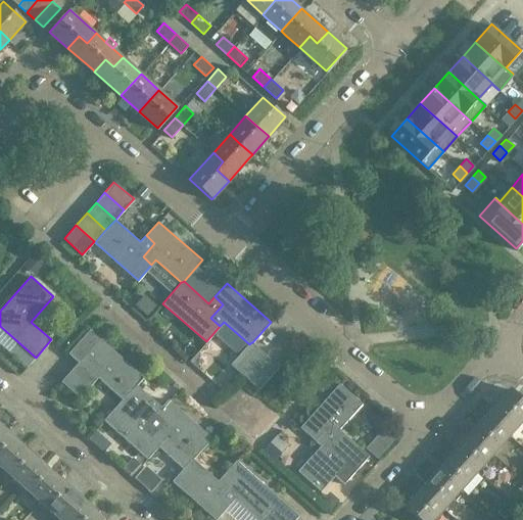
[(146,291),(138,301),(149,311),(156,300),(146,291)]
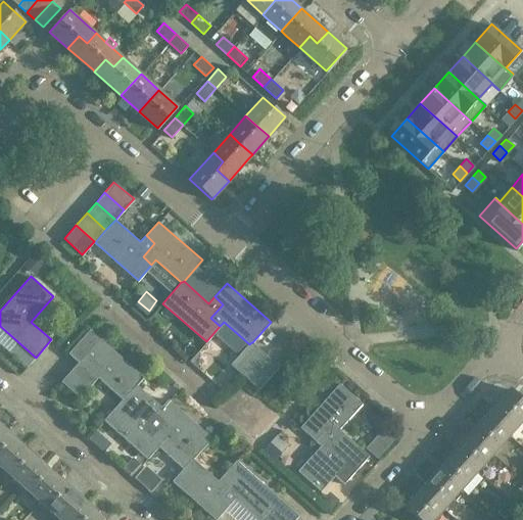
[(144,376),(90,329),(69,352),(80,361),(98,376),(124,398),(126,396),(142,378),(144,376)]
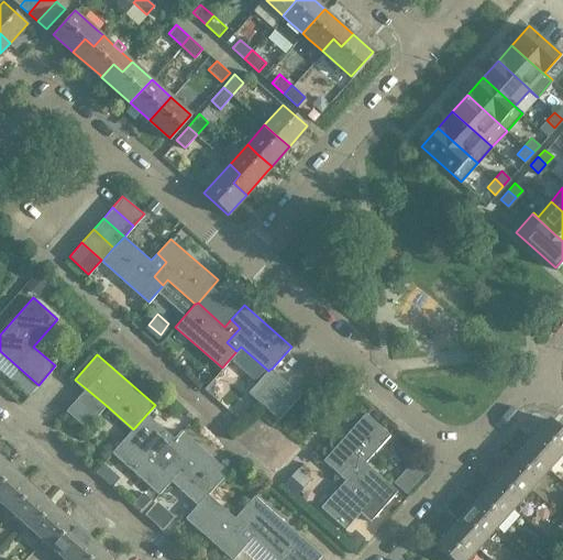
[(249,392),(258,401),(280,376),(272,369),(271,369),(268,371),(267,370),(249,392)]
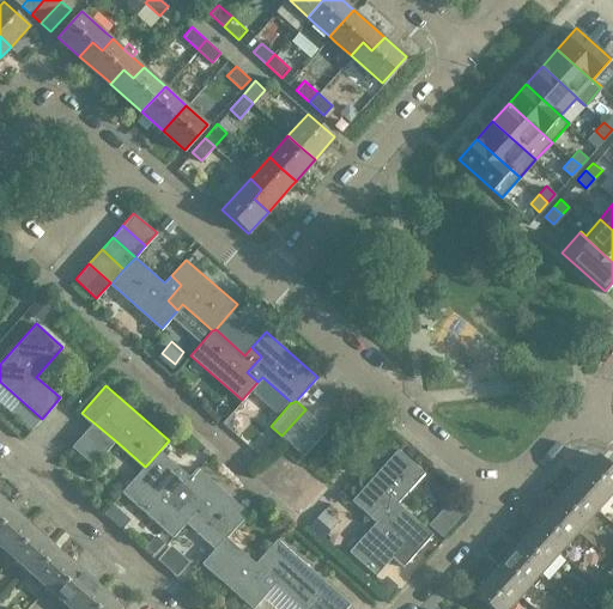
[(305,409),(281,436),(292,445),(316,419),(305,409)]
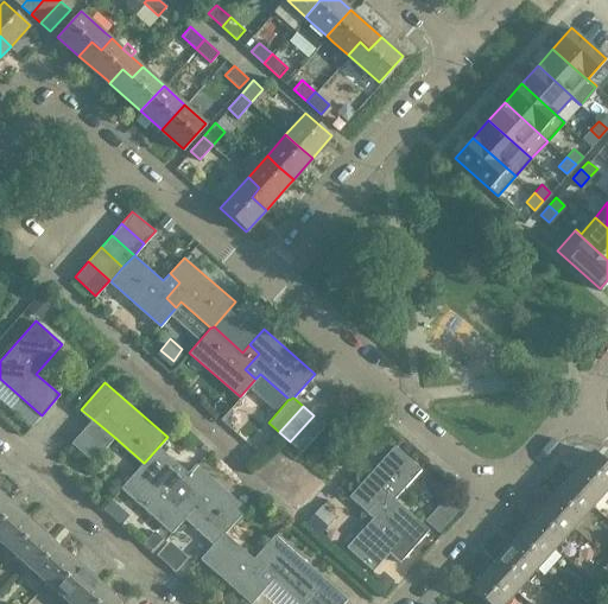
[(314,415),(290,442),(302,451),(324,425),(314,415)]
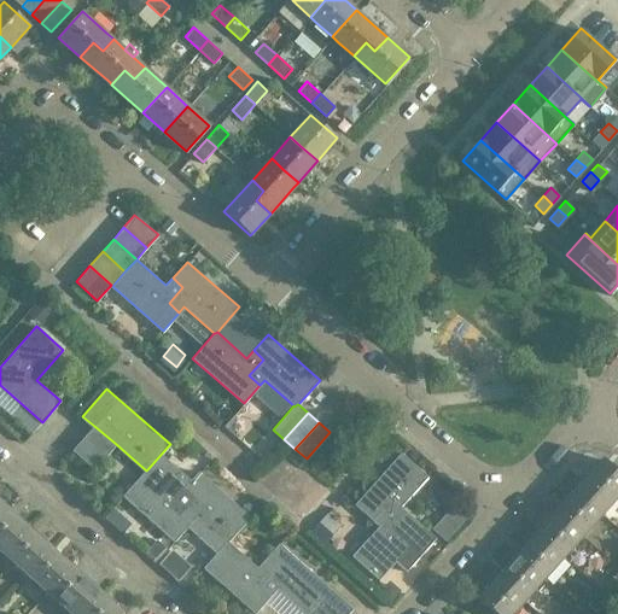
[(116,444),(94,426),(83,438),(104,457),(116,444)]
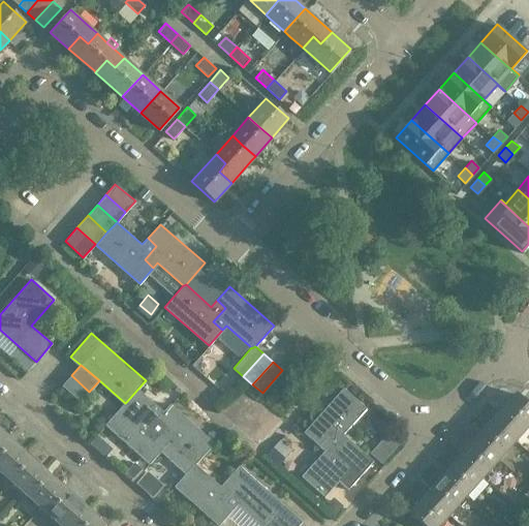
[(89,392),(71,375),(62,385),(81,402),(89,392)]
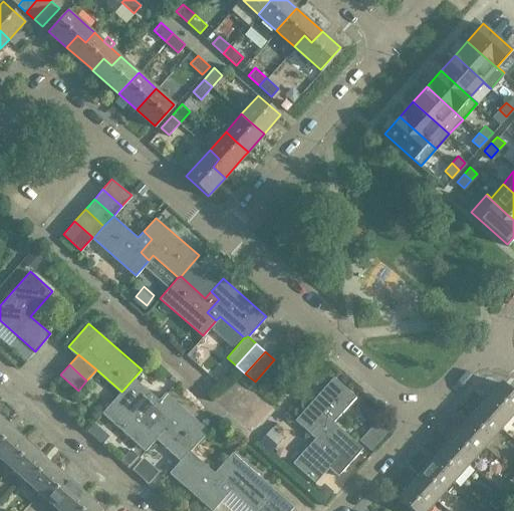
[(164,393),(140,371),(123,390),(121,392),(102,413),(146,450),(159,435),(150,427),(162,414),(153,406),(164,393)]
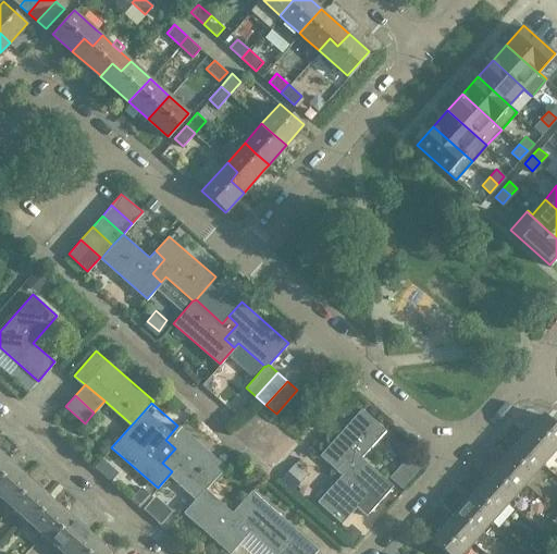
[(320,454),(336,468),(344,458),(359,470),(367,462),(360,456),(384,429),(361,408),(320,454)]
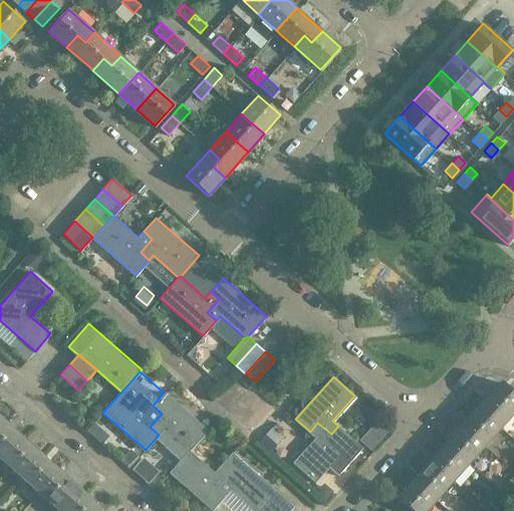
[(513,411),(513,391),(502,380),(486,399),(498,410),(491,418),(501,427),(513,411)]
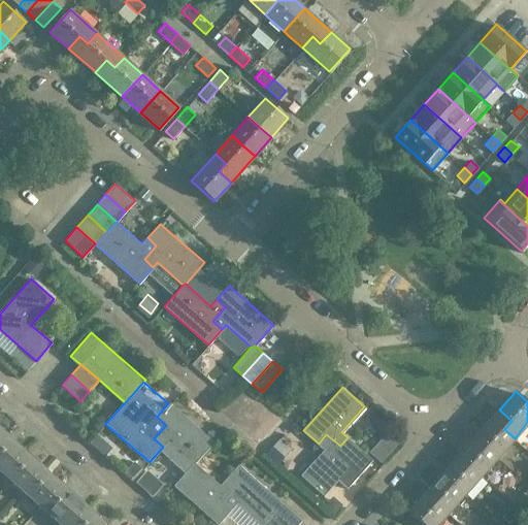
[(168,403),(157,417),(166,425),(154,438),(163,447),(167,443),(192,464),(193,464),(195,462),(213,440),(169,402),(168,403)]
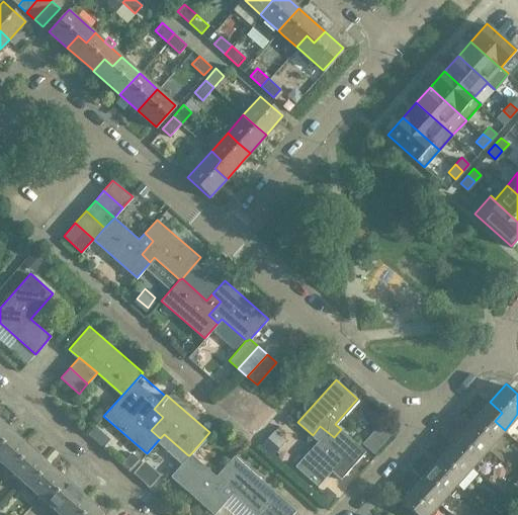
[(505,430),(495,421),(502,413),(490,402),(465,429),(488,448),(493,442),(505,430)]
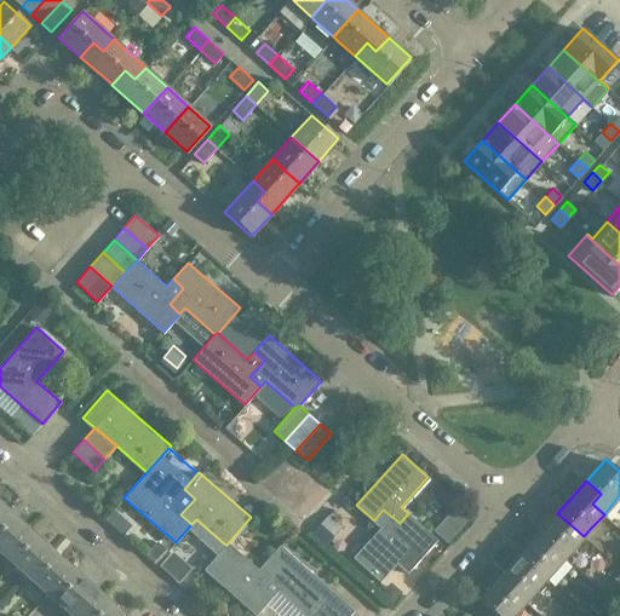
[(0,550),(5,554),(28,529),(6,510),(0,514),(0,550)]
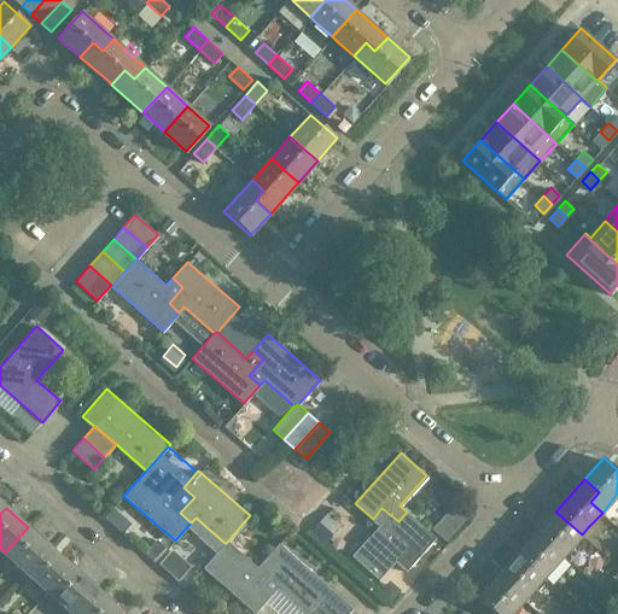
[(382,508),(373,519),(379,525),(353,555),(379,579),(425,528),(407,512),(398,521),(382,508)]
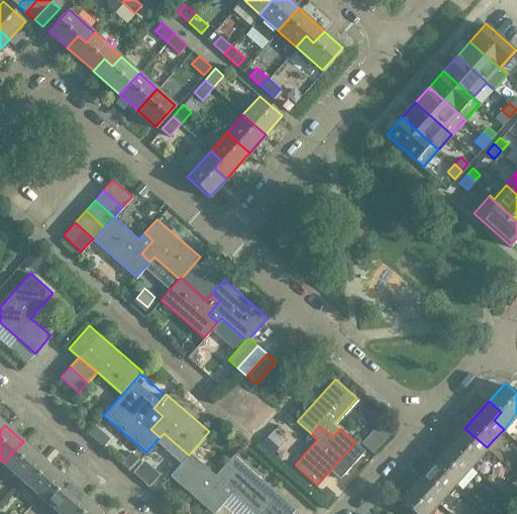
[(364,440),(376,449),(387,434),(376,426),(364,440)]
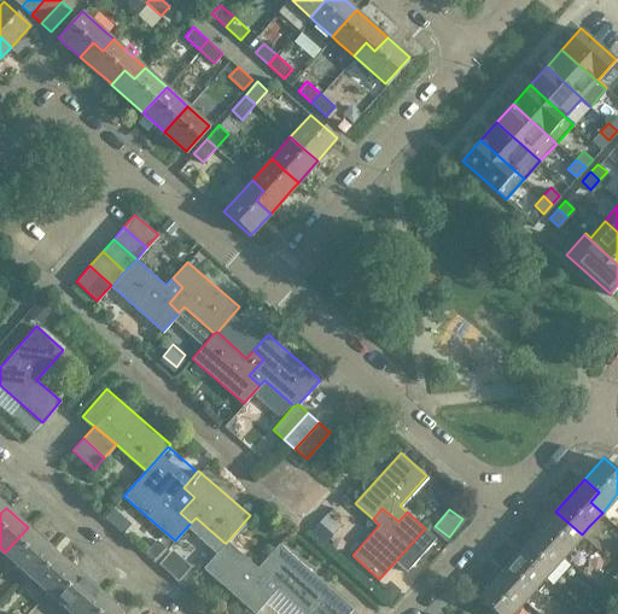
[(582,534),(555,512),(536,533),(563,556),(567,550),(582,534)]
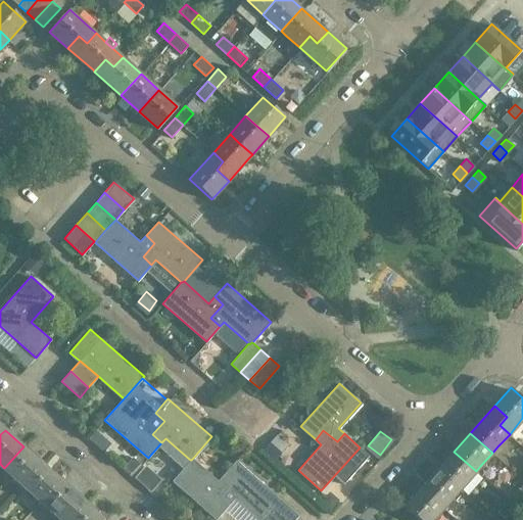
[(22,484),(42,463),(24,446),(4,468),(7,471),(22,484)]
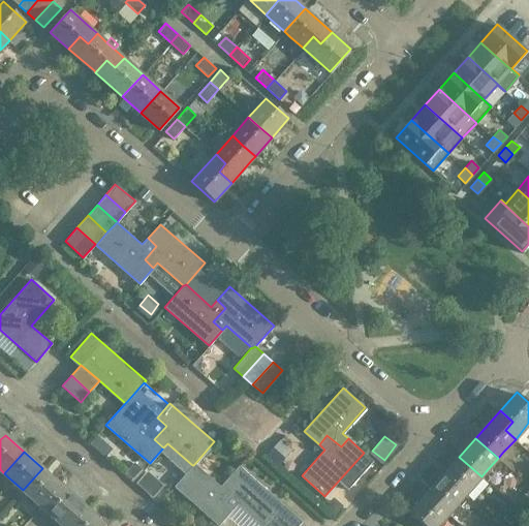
[(481,476),(459,457),(442,474),(465,495),(468,492),(481,476)]
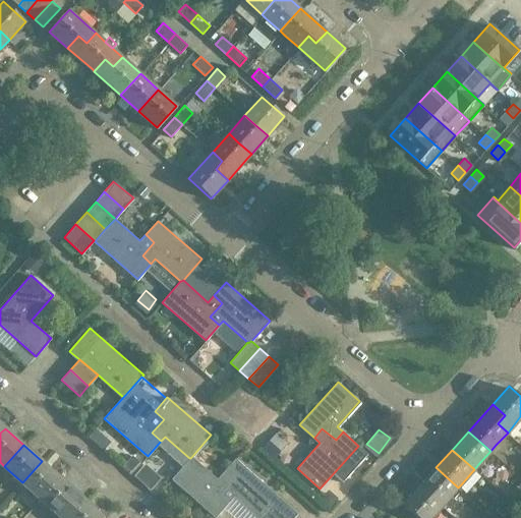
[(218,477),(192,456),(190,458),(189,458),(171,478),(215,517),(228,502),(220,494),(232,480),(223,471),(218,477)]
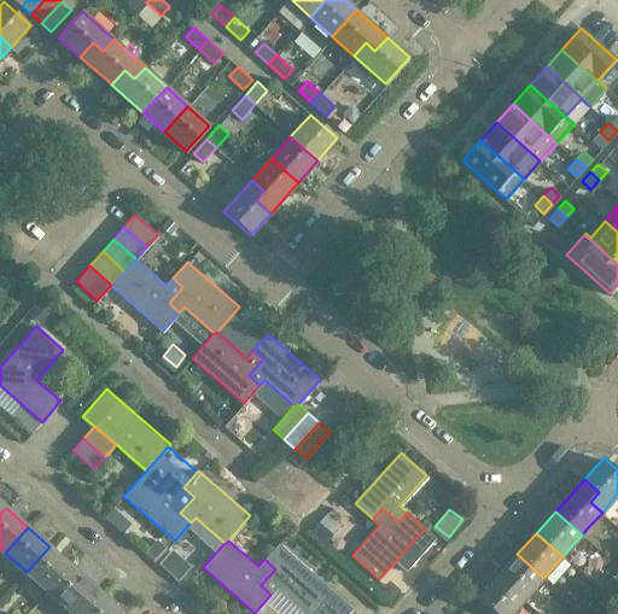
[(279,543),(264,559),(275,569),(261,585),(270,595),(264,601),(279,613),(305,613),(307,613),(318,601),(330,588),(279,543)]
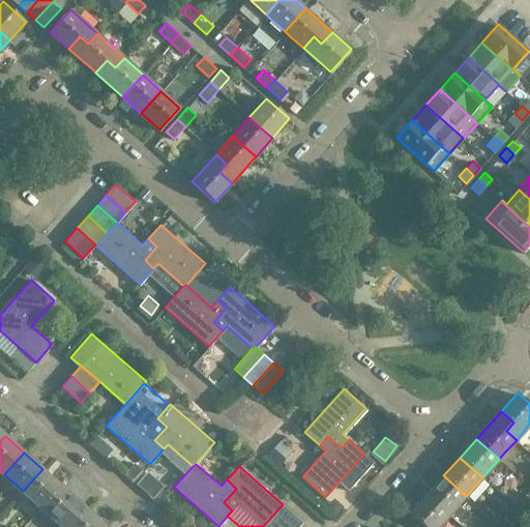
[(50,498),(60,486),(47,473),(42,469),(23,491),(41,507),(50,498)]
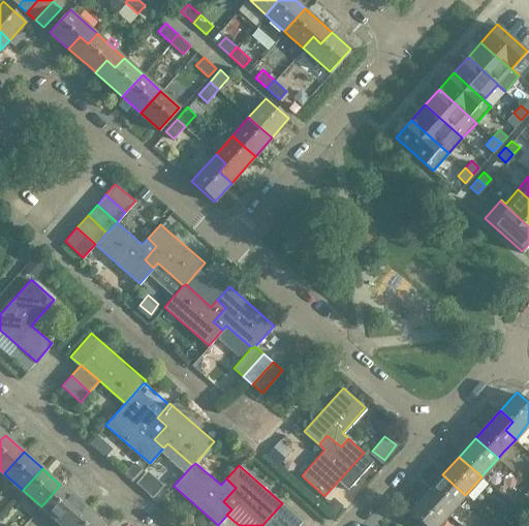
[(150,468),(138,480),(153,494),(164,483),(150,468)]
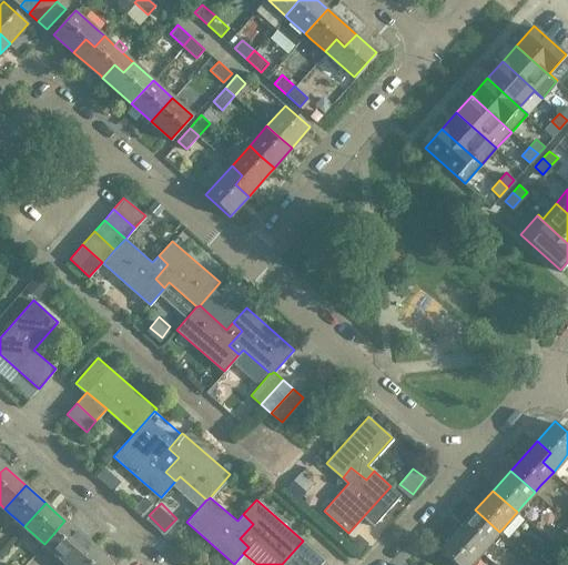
[(499,532),(475,510),(457,530),(482,552),(484,550),(499,532)]
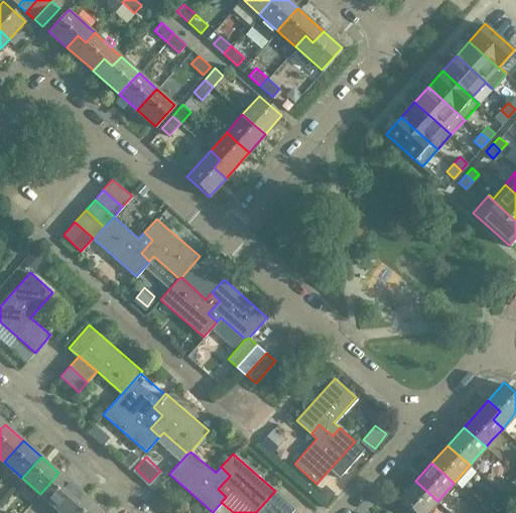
[(74,508),(85,495),(58,473),(48,485),(40,494),(45,499),(57,510),(67,501),(74,508)]
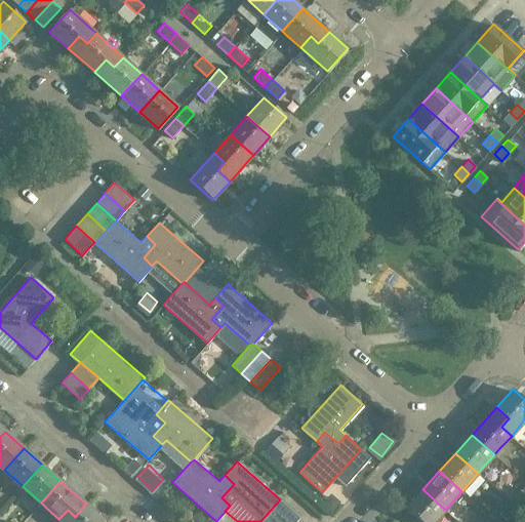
[(433,521),(445,510),(422,489),(406,508),(421,521),(433,521)]
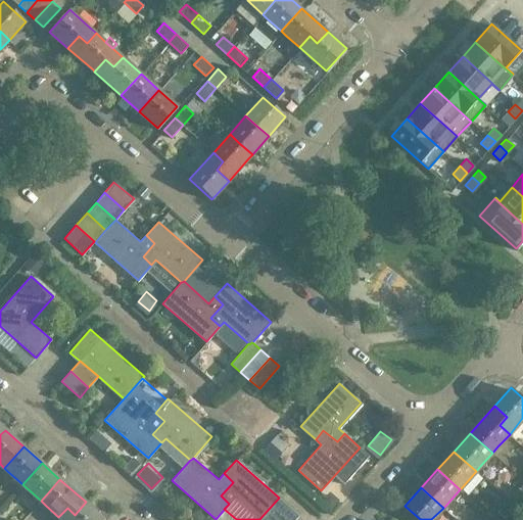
[(522,490),(519,487),(508,500),(516,507),(522,499),(522,490)]
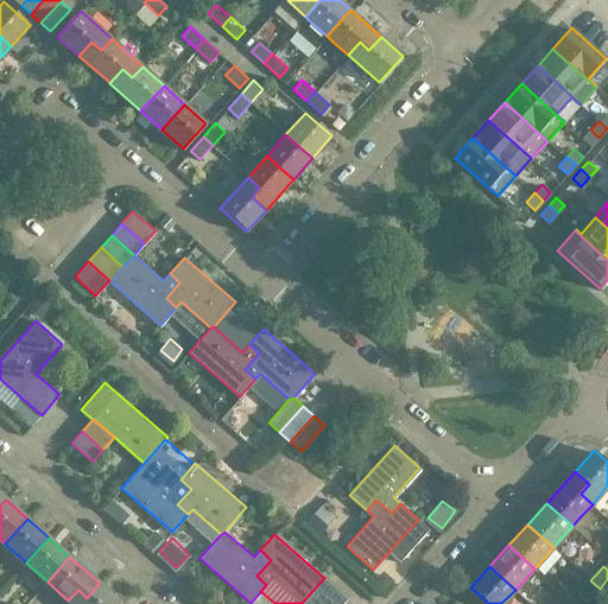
[(324,578),(312,591),(328,603),(341,603),(347,598),(324,578)]
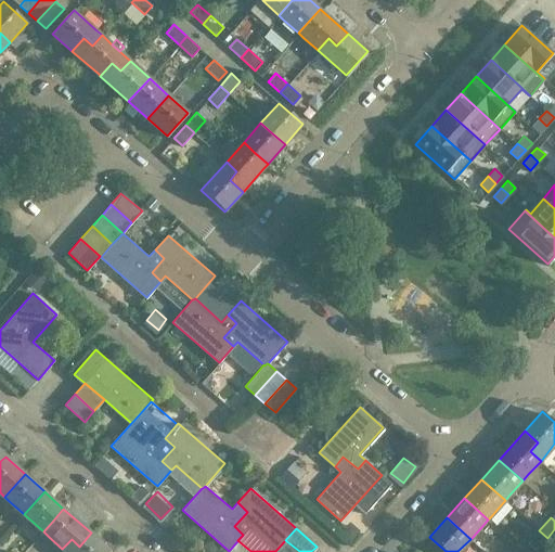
[(539,530),(528,543),(537,551),(547,538),(539,530)]
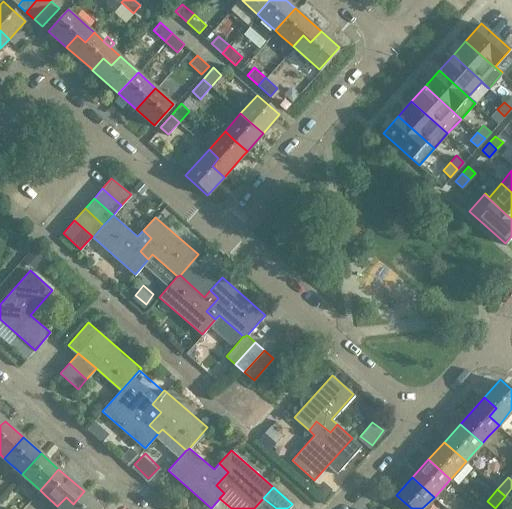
[(61,508),(101,508),(103,508),(84,491),(73,504),(66,497),(57,506),(61,508)]
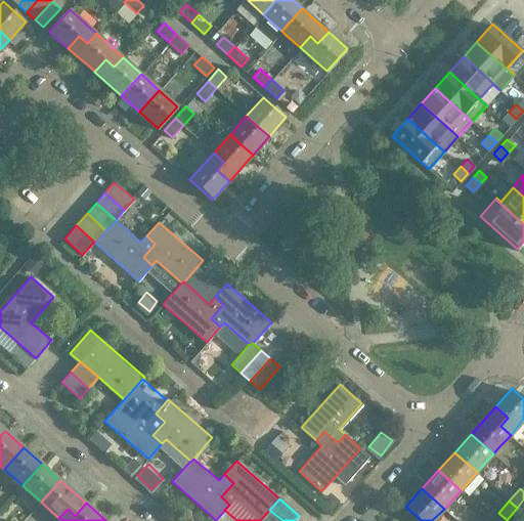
[(282,520),(269,510),(260,520),(282,520)]
